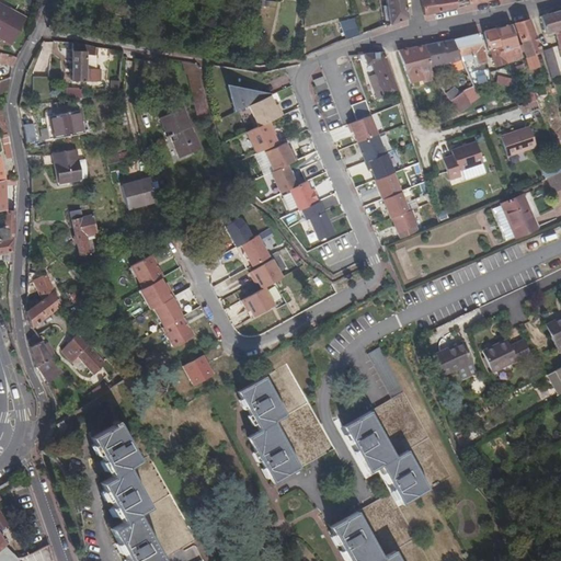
[(387,0),(388,7),(390,21),(391,25),(409,19),(405,0),(387,0)]
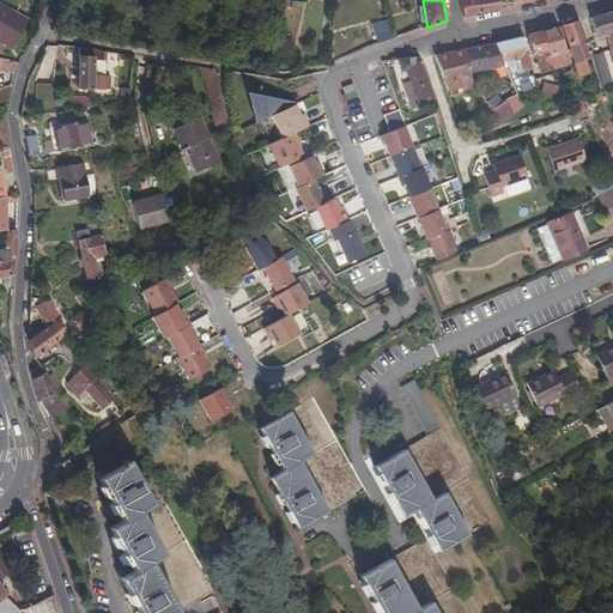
[(497,11),(513,6),(510,0),(461,0),(465,18),(466,17),(481,14),(497,11)]
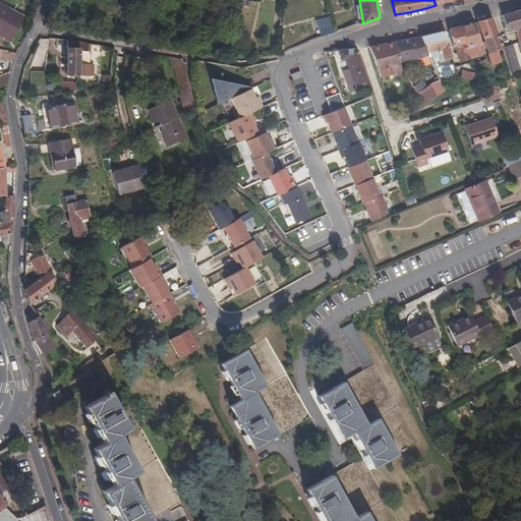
[(0,8),(10,14),(12,10),(0,3),(0,8)]
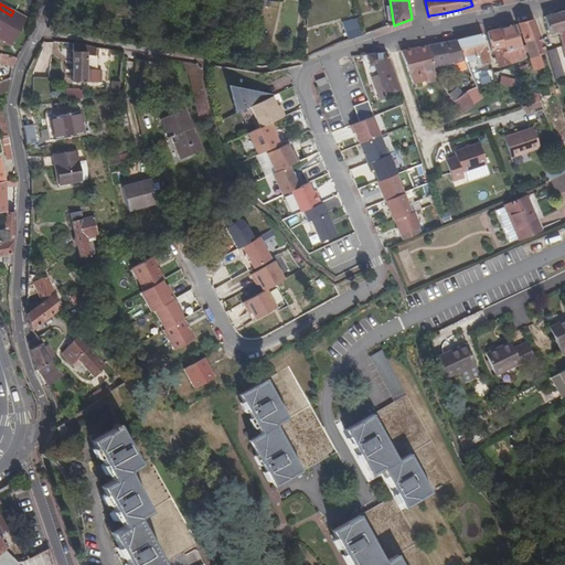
[(28,19),(13,11),(11,16),(0,9),(0,39),(12,45),(28,19)]
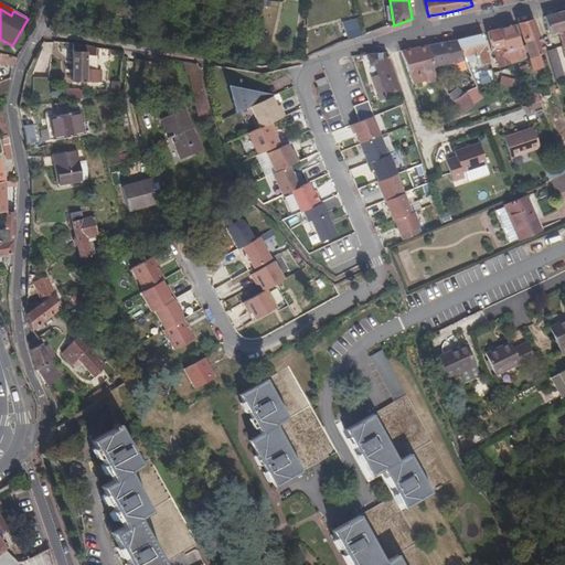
[(564,10),(544,17),(550,34),(553,34),(554,36),(560,34),(564,32),(564,10)]
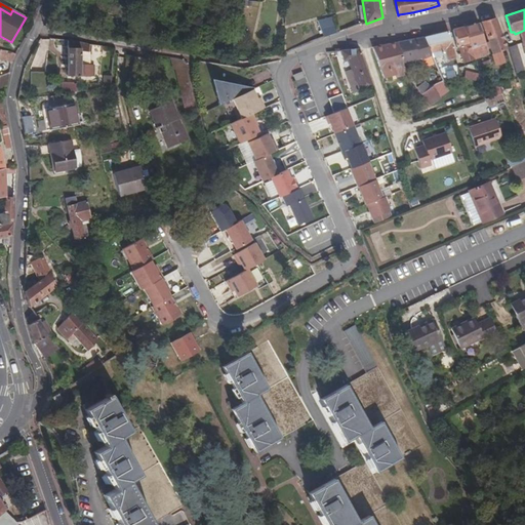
[(500,51),(507,49),(495,17),(481,22),(488,43),(494,65),(505,63),(500,51)]
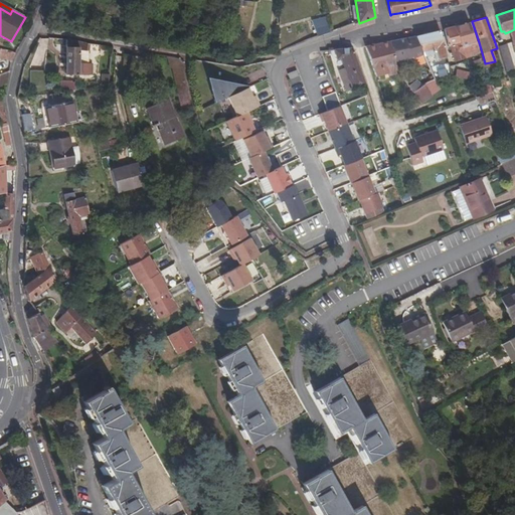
[(469,22),(455,26),(461,43),(450,46),(454,61),(466,58),(479,53),(476,43),(469,22)]
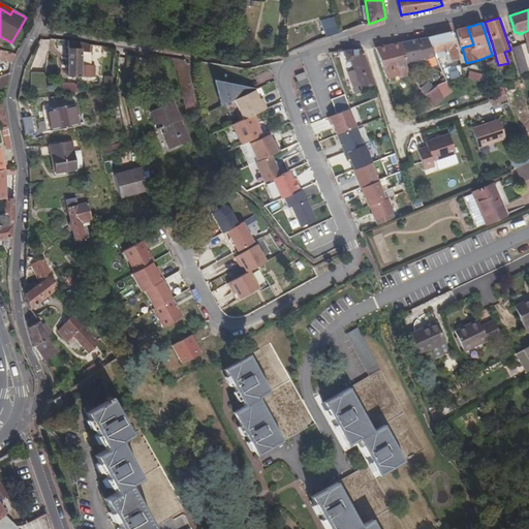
[(327,38),(339,34),(337,26),(324,30),(327,38)]
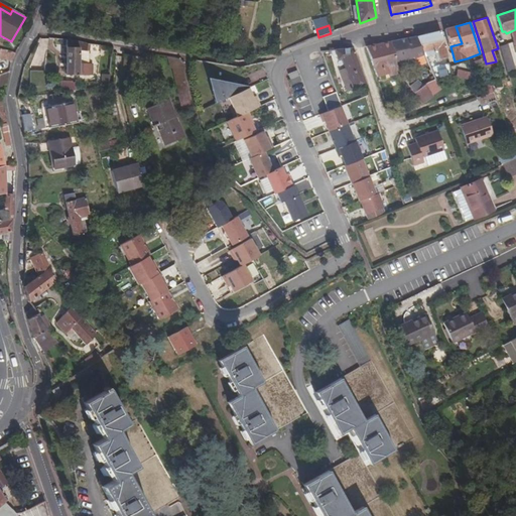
[(450,46),(462,43),(456,26),(444,28),(448,46),(450,46)]
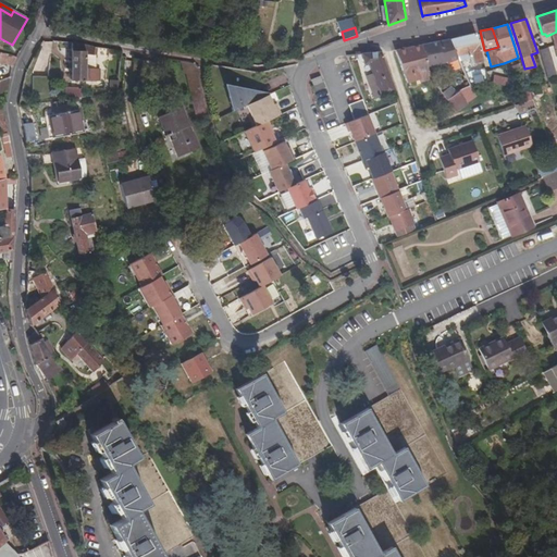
[(474,64),(483,61),(475,32),(449,38),(458,59),(470,85),(487,82),(485,72),(484,67),(477,70),(474,64)]
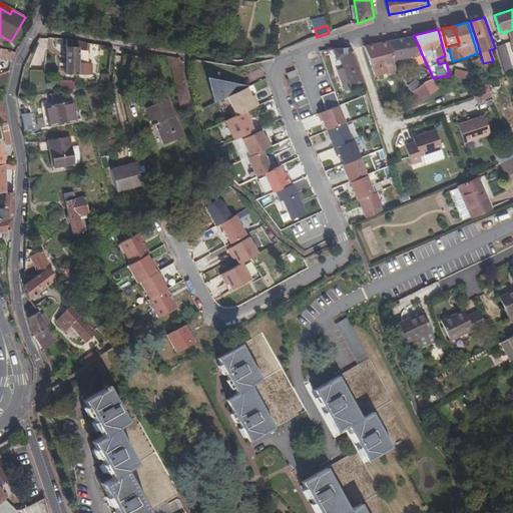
[(389,41),(393,61),(411,57),(412,59),(422,54),(414,35),(389,41)]
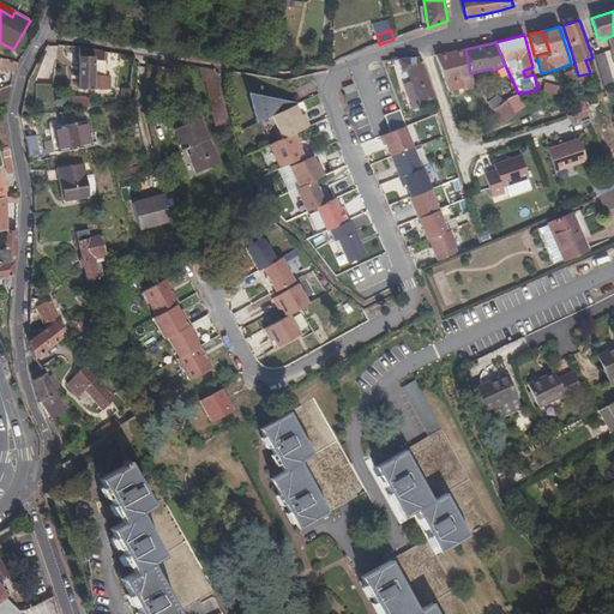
[(78,89),(107,89),(107,76),(100,76),(100,60),(120,62),(121,54),(78,47),(78,85),(78,89)]
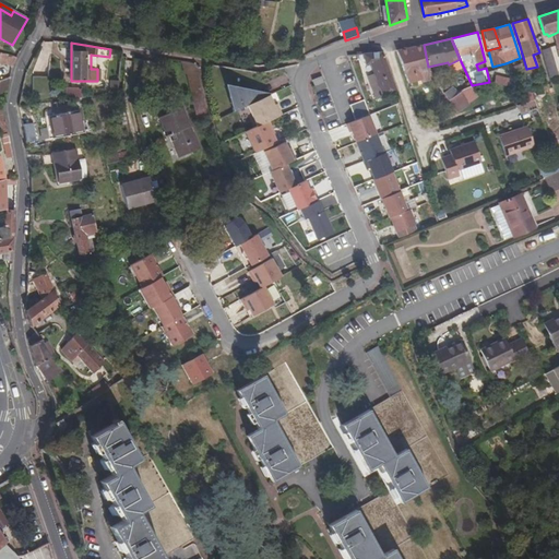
[(424,45),(396,50),(408,83),(420,80),(421,82),(433,79),(435,78),(429,71),(428,67),(424,45)]
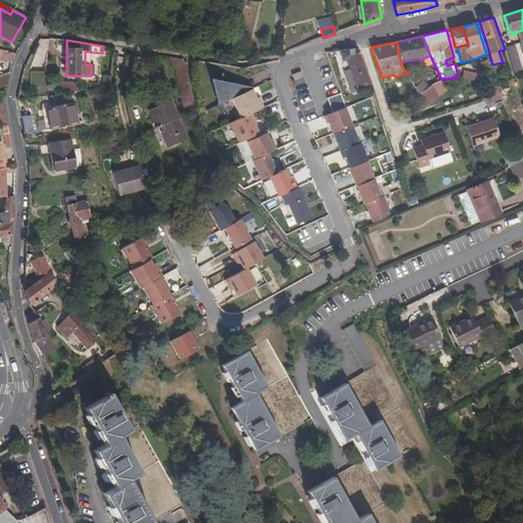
[(514,69),(522,67),(515,44),(507,47),(514,69)]
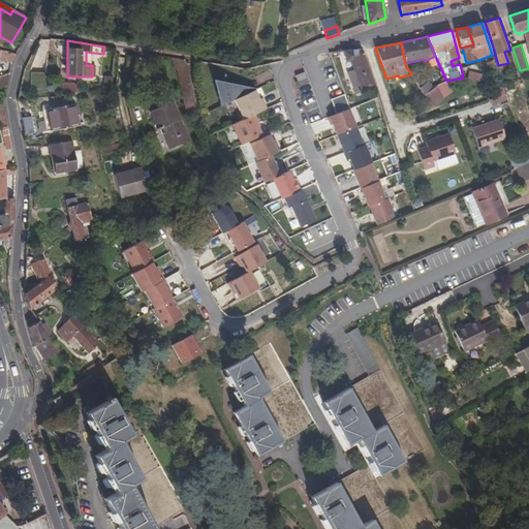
[(362,50),(343,51),(346,60),(351,59),(361,84),(353,86),(356,93),(375,86),(362,50)]
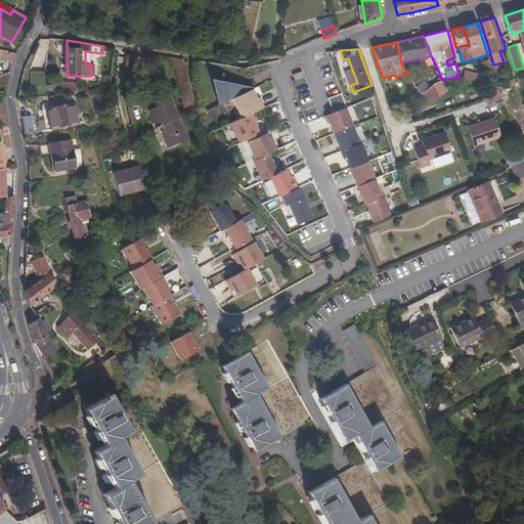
[(1,51),(0,54),(0,59),(11,62),(16,54),(1,51)]
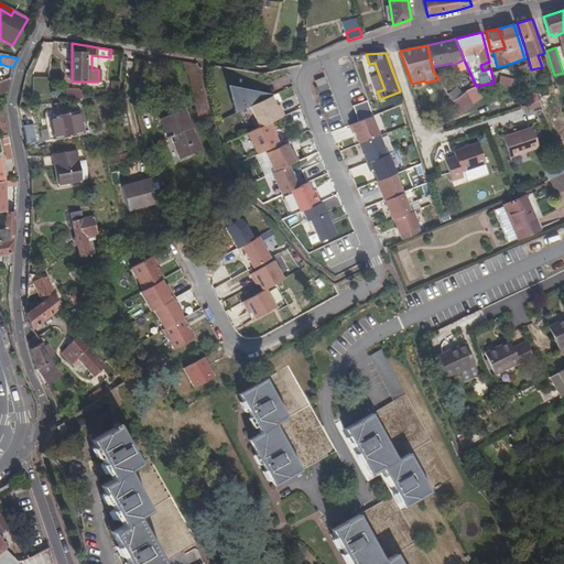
[(183,62),(186,74),(188,75),(202,75),(202,68),(197,64),(187,63),(183,62)]
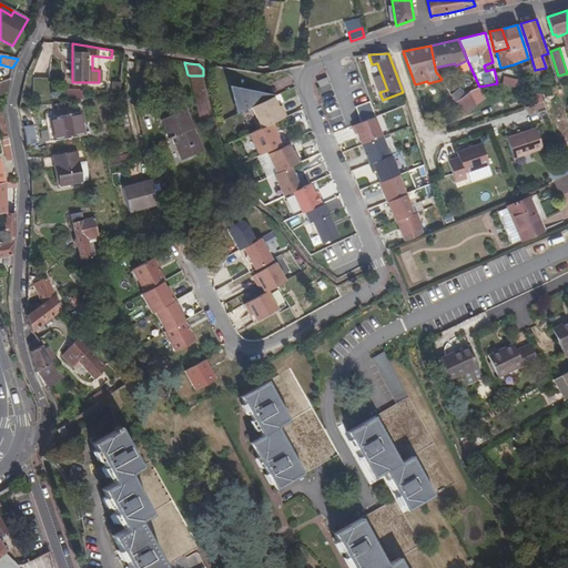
[(518,74),(531,70),(529,63),(516,69),(518,74)]
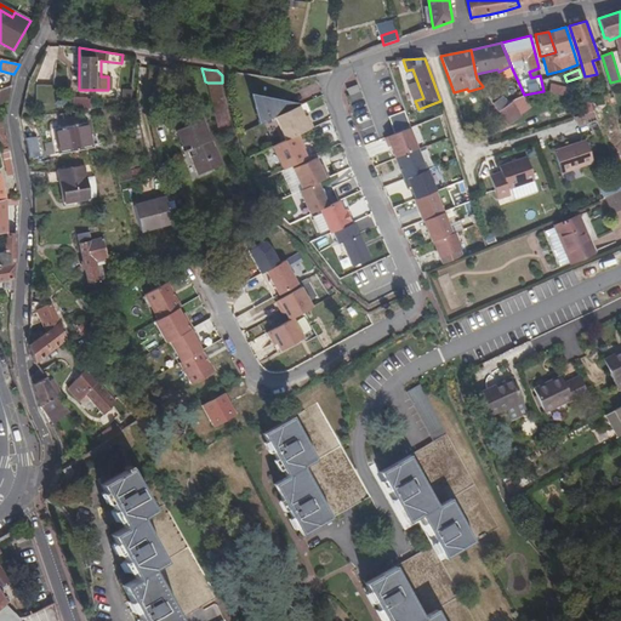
[(223,98),(222,83),(208,83),(221,132),(232,131),(223,98)]
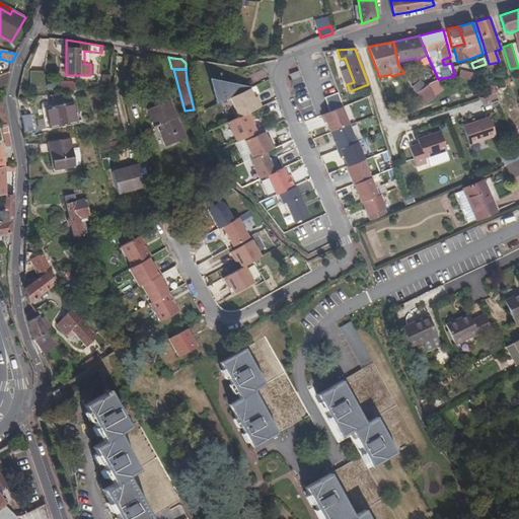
[(298,69),(290,73),(292,78),(300,74),(298,69)]
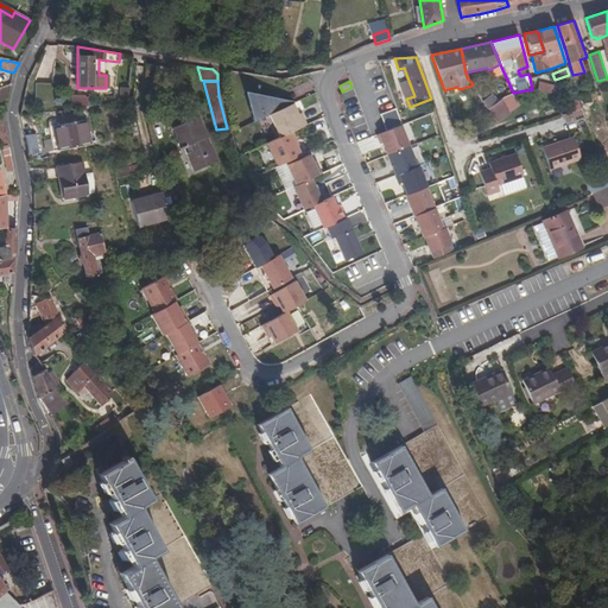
[(537,90),(558,95),(557,87),(539,83),(537,90)]
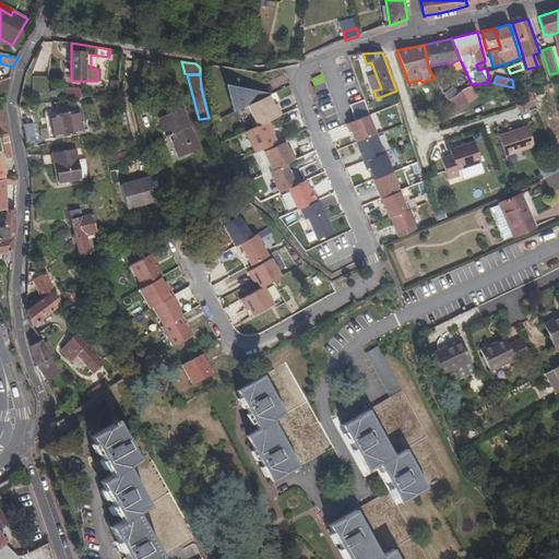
[(0,81),(0,94),(8,91),(10,78),(0,81)]
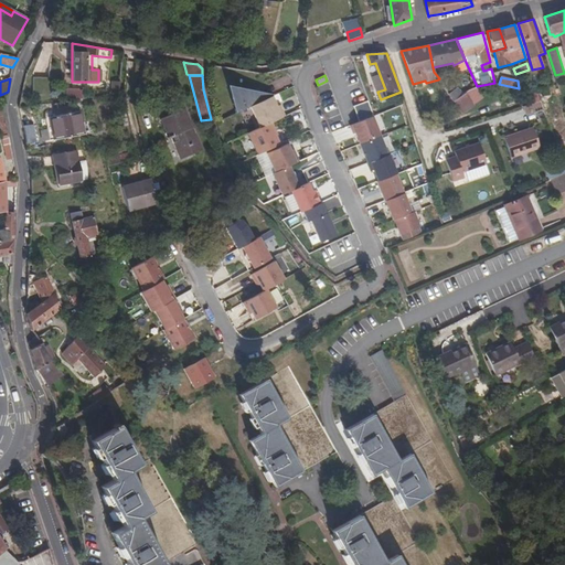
[(49,78),(34,78),(33,95),(49,95),(49,78)]
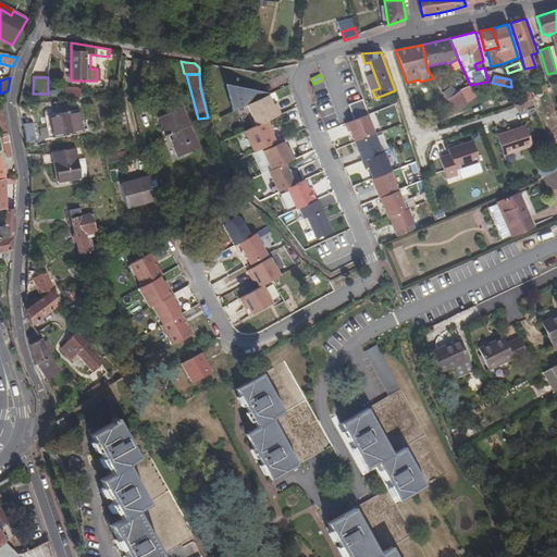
[(118,90),(119,81),(111,81),(110,91),(118,90)]
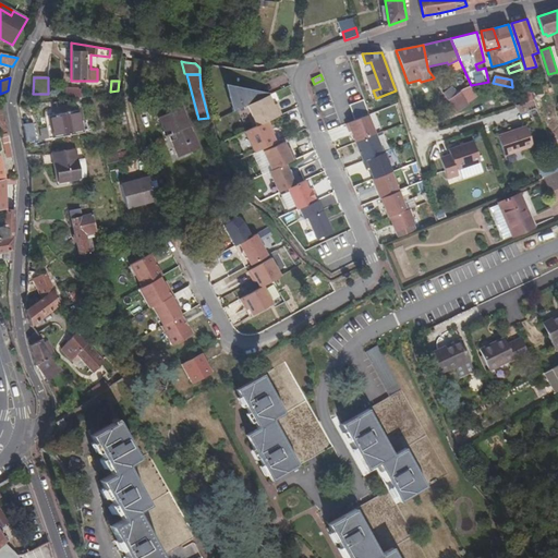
[(64,97),(80,96),(80,86),(64,87),(64,97)]
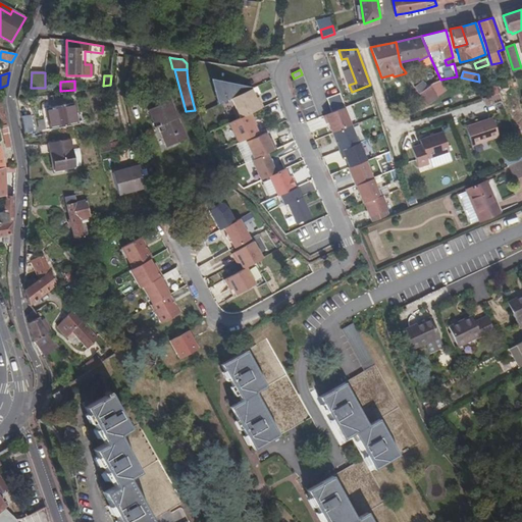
[(238,89),(236,86),(208,82),(218,104),(222,102),(231,98),(246,92),(244,87),(238,89)]
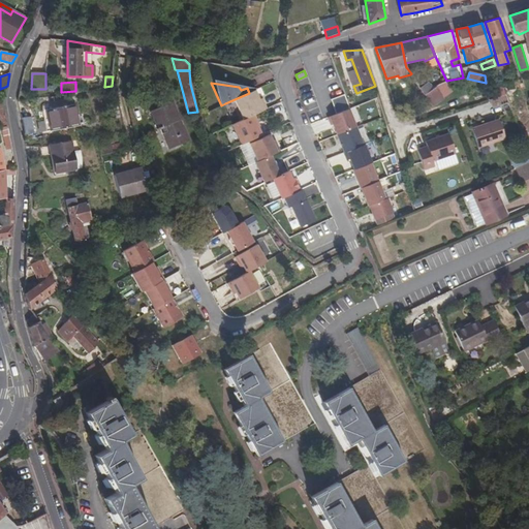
[(433,89),(428,83),(419,88),(425,94),(433,89)]
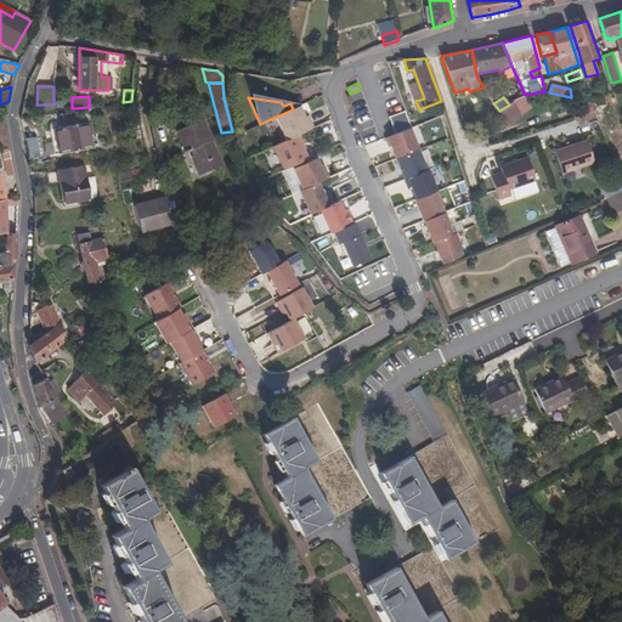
[(509,105),(499,111),(509,125),(522,116),(513,102),(509,105)]
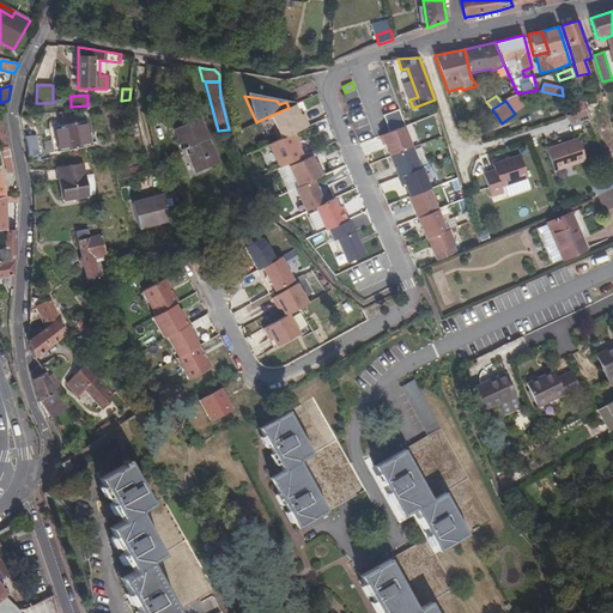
[(272,115),(283,138),(295,132),(309,126),(305,117),(302,119),(301,116),(295,104),(289,108),(272,115)]
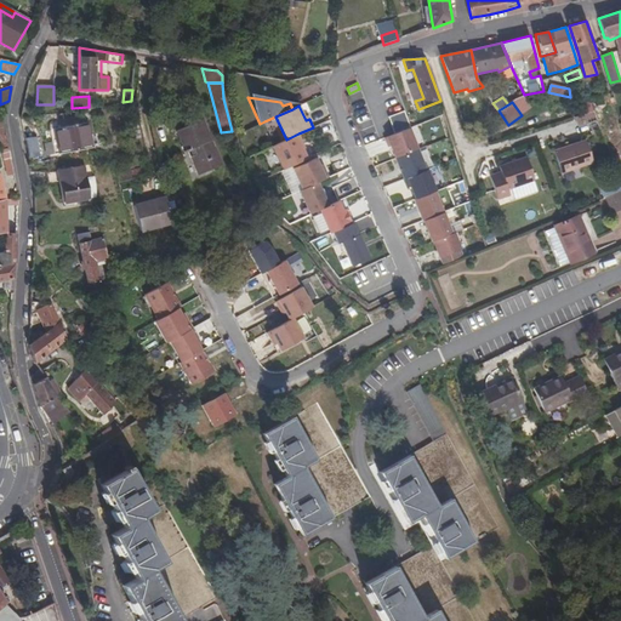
[(388,115),(394,132),(409,125),(410,125),(404,108),(388,115)]
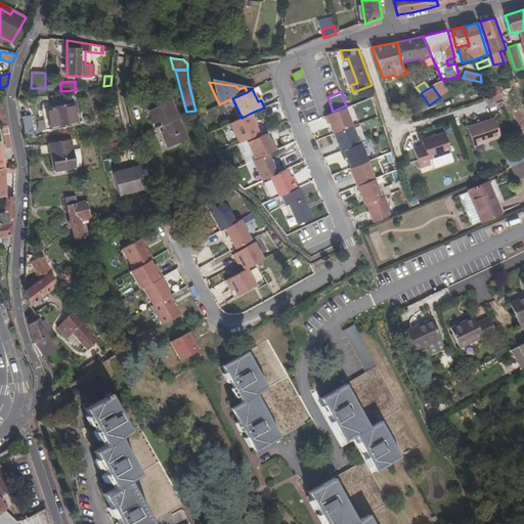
[(238,120),(242,118),(232,98),(223,102),(229,115),(234,112),(238,120)]
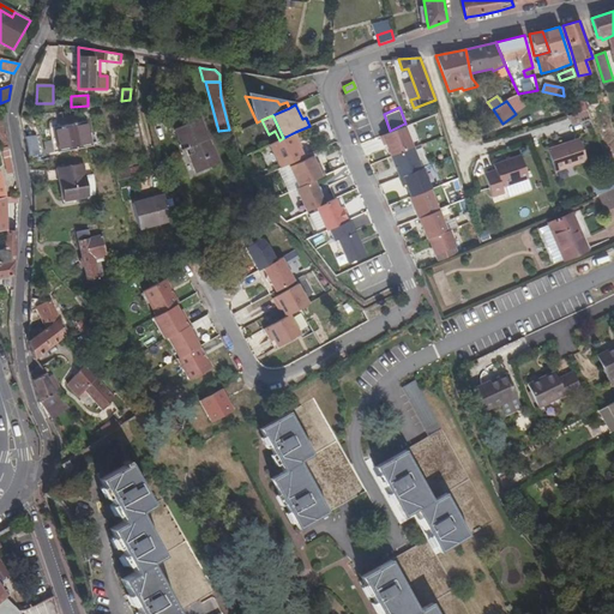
[(0,136),(7,174),(14,173),(5,119),(0,119),(0,136)]
